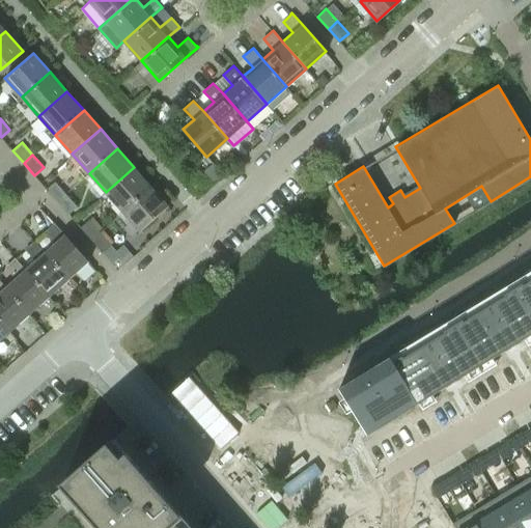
[(211,165),(205,169),(214,178),(219,174),(211,165)]
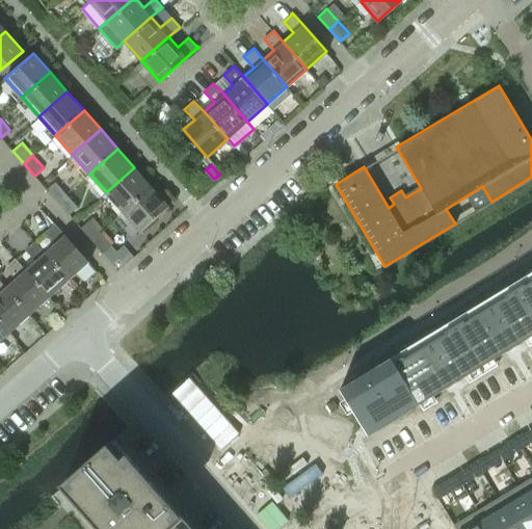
[(151,186),(134,167),(106,192),(123,211),(151,186)]
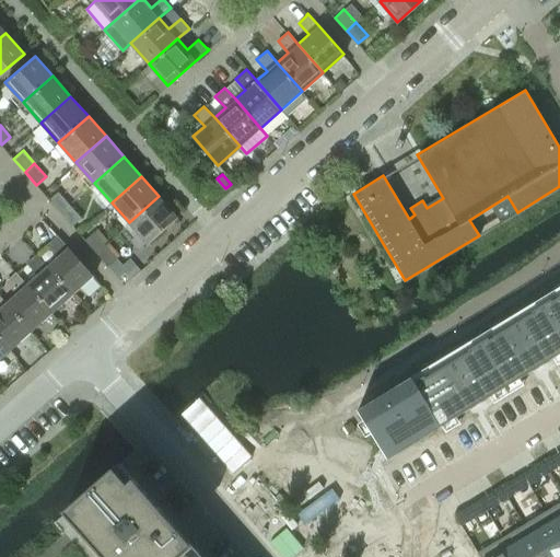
[(49,198),(60,211),(69,204),(58,190),(49,198)]
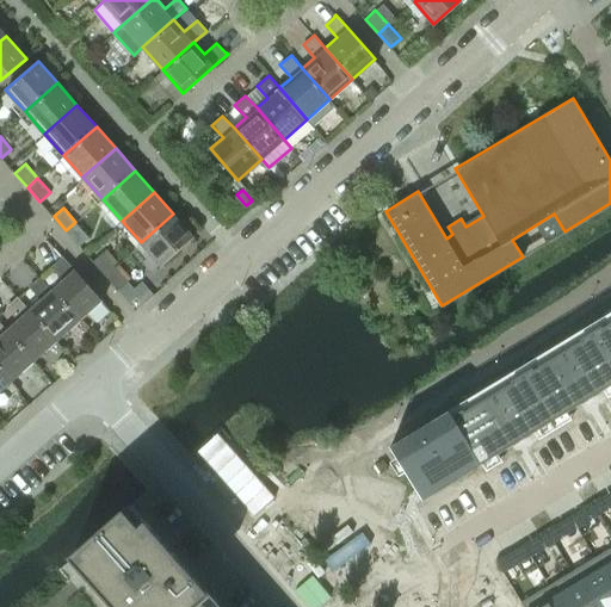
[(173,214),(141,242),(161,265),(193,236),(173,214)]
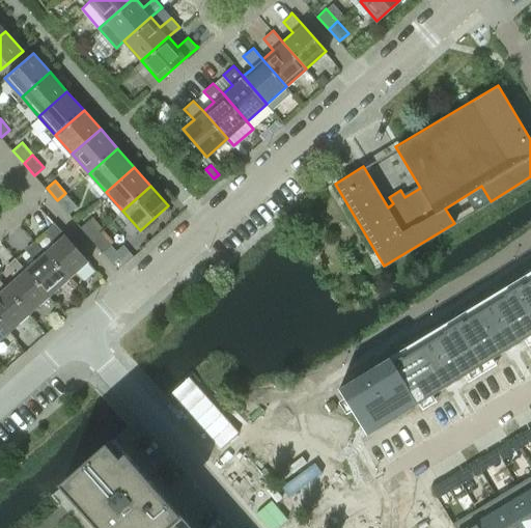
[(77,205),(65,193),(57,200),(68,213),(77,205)]
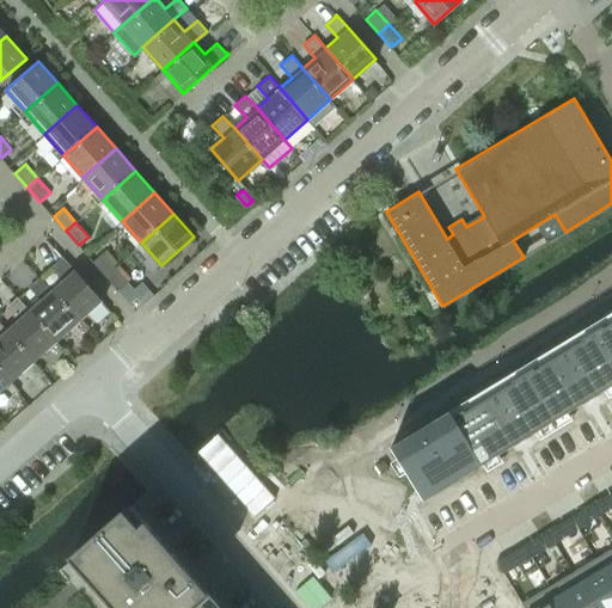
[(92,260),(105,275),(115,266),(102,252),(92,260)]
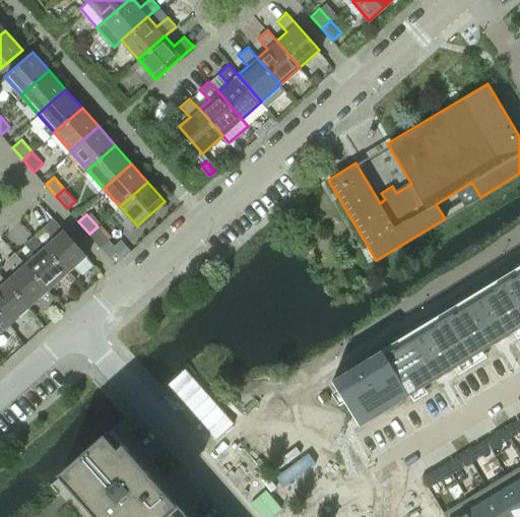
[(54,237),(44,246),(68,272),(86,256),(63,229),(53,217),(52,218),(53,218),(45,227),(54,237)]
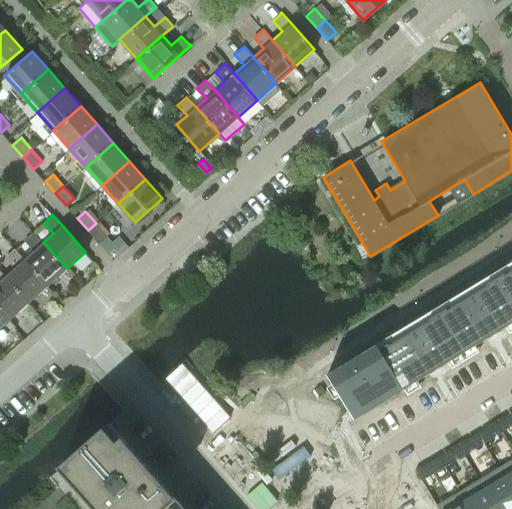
[(107,235),(96,223),(88,230),(98,242),(107,235)]
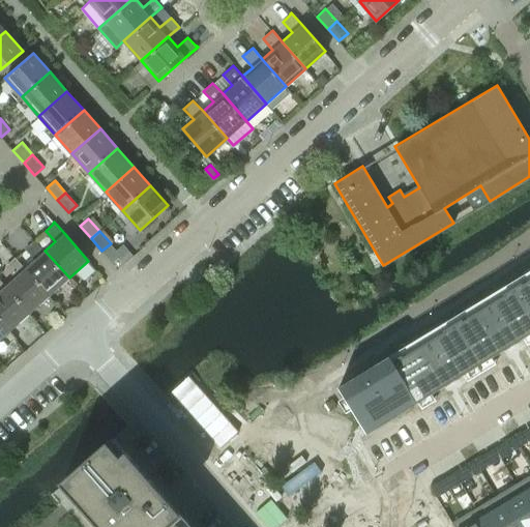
[(35,259),(25,268),(50,295),(69,277),(45,251),(35,239),(26,249),(35,259)]
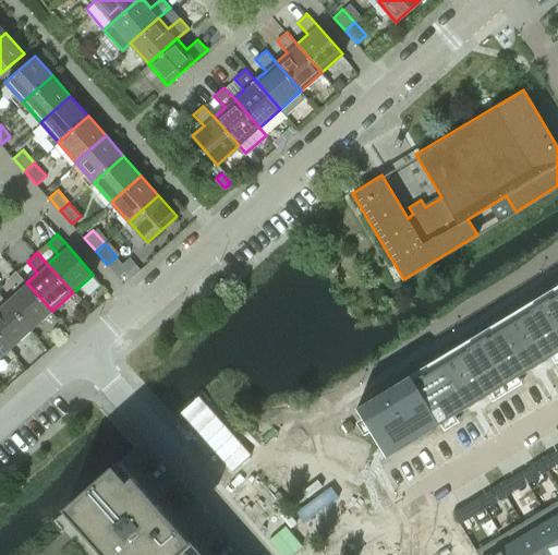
[(117,256),(107,264),(123,281),(132,274),(117,256)]
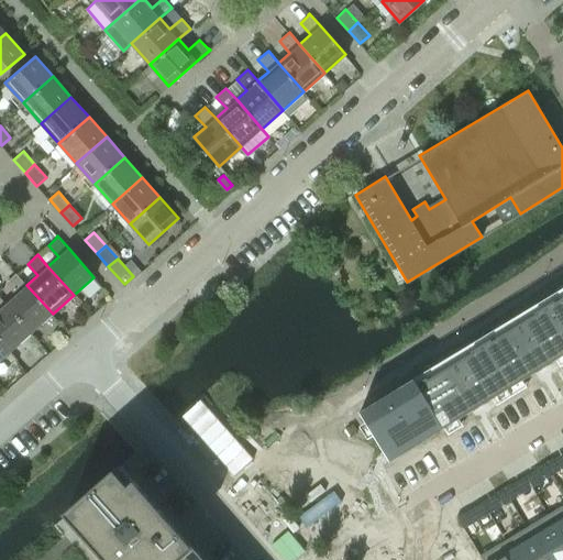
[(17,294),(6,304),(32,332),(53,314),(26,285),(17,273),(7,283),(17,294)]
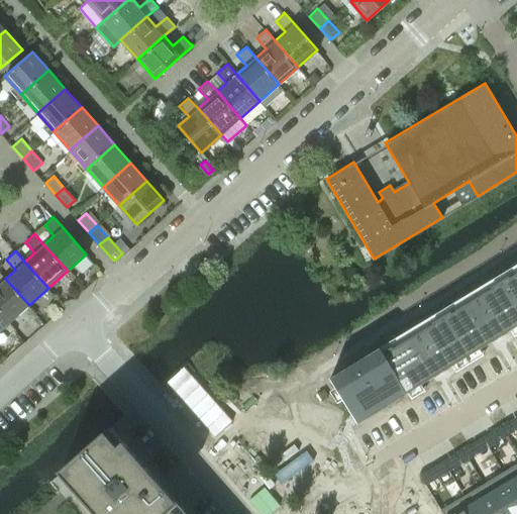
[(381,346),(331,376),(345,400),(351,397),(364,418),(385,405),(385,406),(408,391),(499,336),(516,325),(516,264),(381,347),(381,346)]
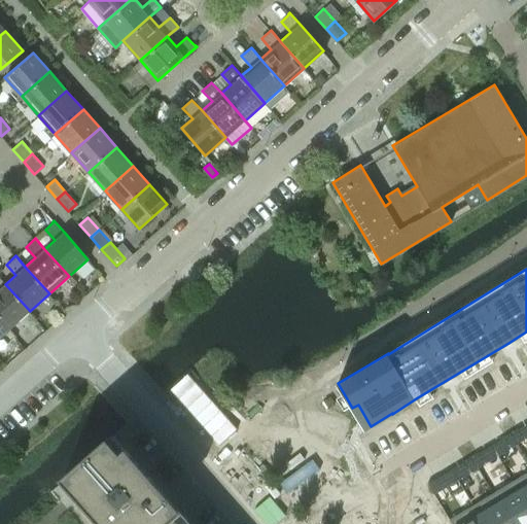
[(0,277),(0,317),(10,328),(30,311),(5,284),(0,277)]
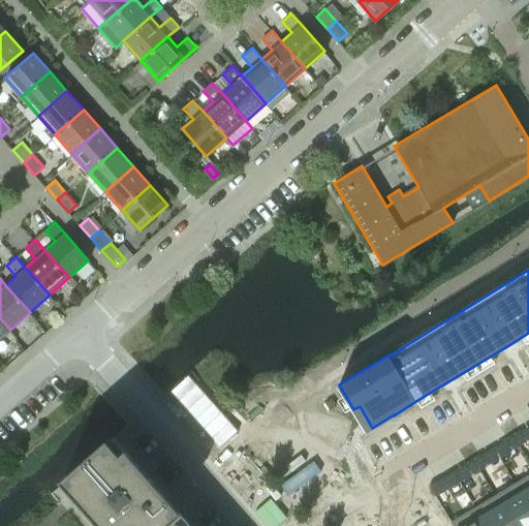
[(0,338),(10,330),(0,318),(0,338)]
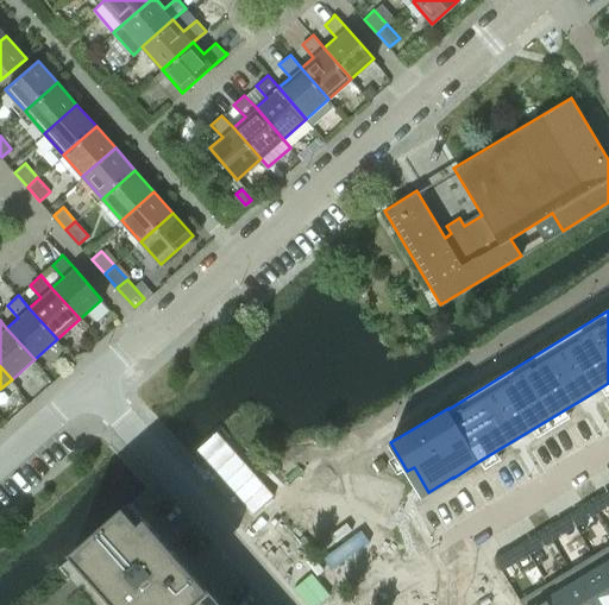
[(598,492),(590,497),(598,510),(606,505),(598,492)]
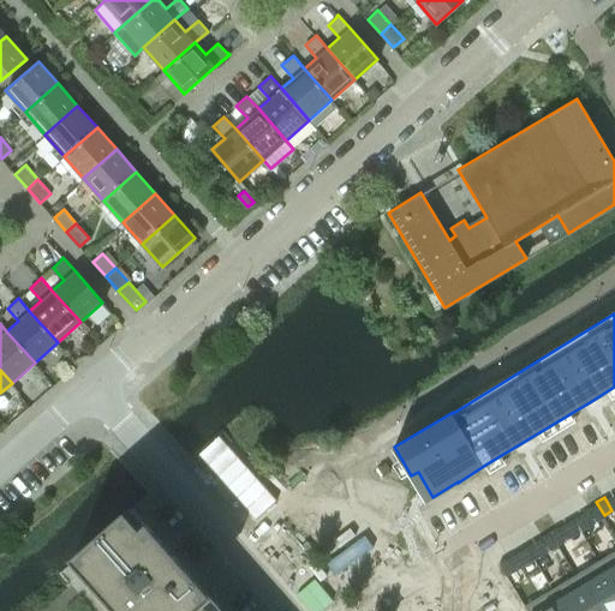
[(596,502),(589,507),(596,520),(604,515),(596,502)]
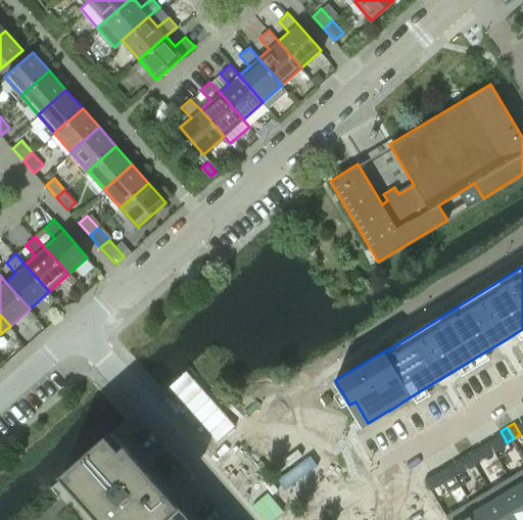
[(112,431),(60,477),(98,519),(191,519),(172,498),(112,431)]
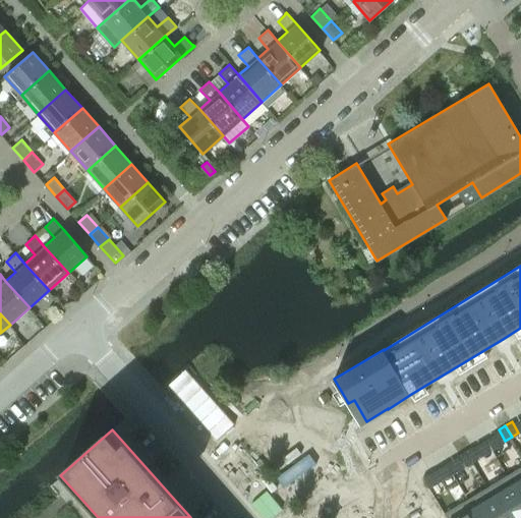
[(472,446),(465,450),(472,460),(479,456),(472,446)]
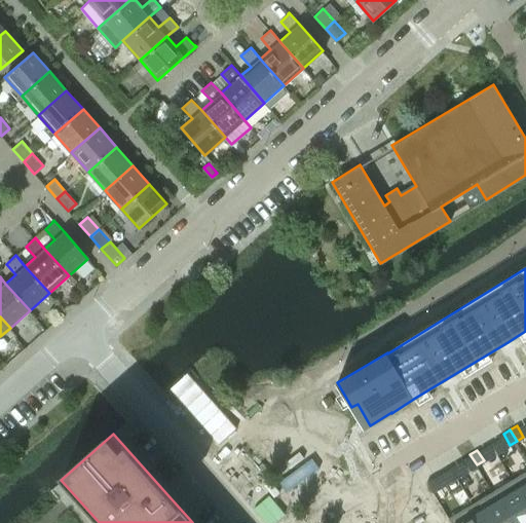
[(470,454),(463,458),(470,469),(477,464),(470,454)]
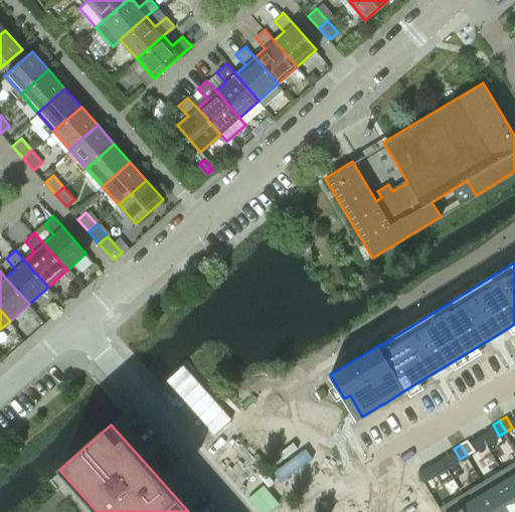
[(514,460),(501,468),(514,491),(514,460)]
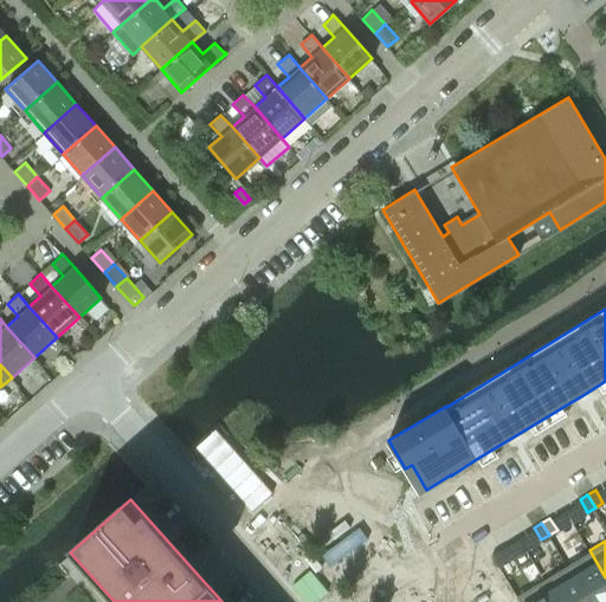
[(500,548),(491,554),(498,567),(508,561),(500,548)]
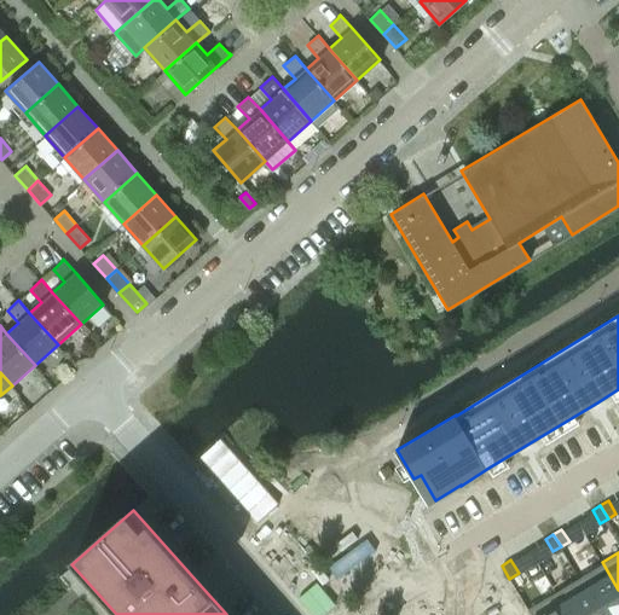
[(618,614),(618,590),(602,562),(579,576),(602,614),(618,614)]
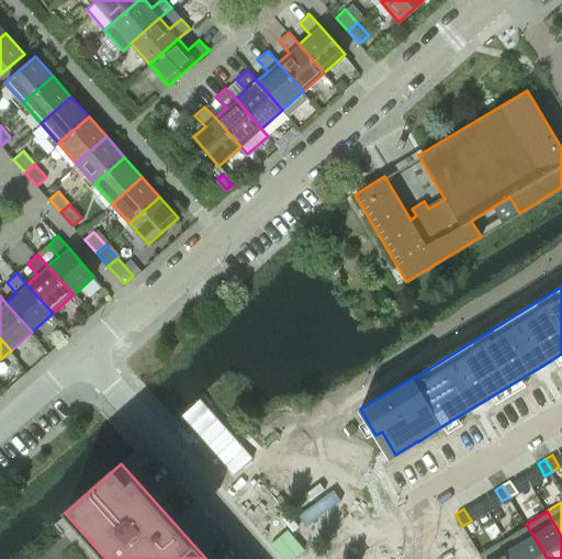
[(547,558),(526,524),(504,537),(517,558),(547,558)]
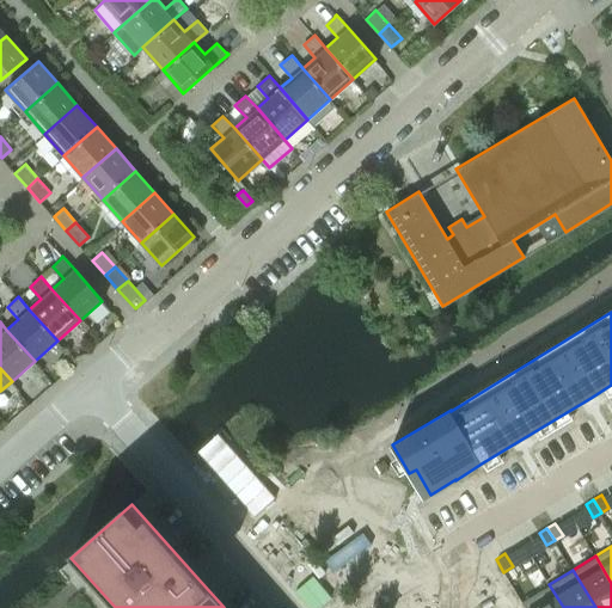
[(563,607),(549,584),(521,601),(525,607),(563,607)]
